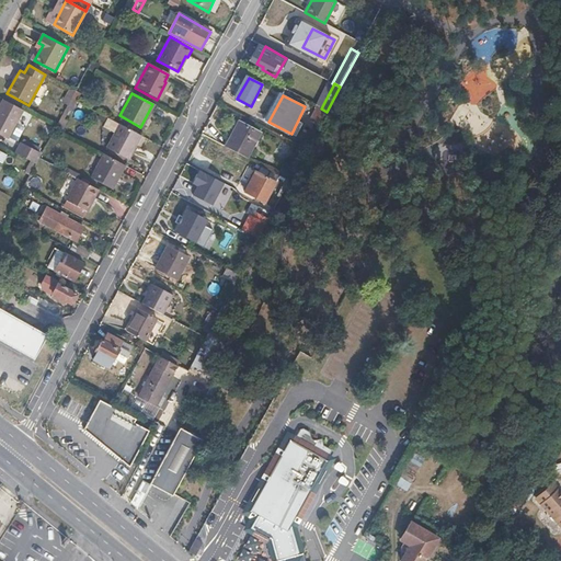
[(0,134),(9,139),(25,111),(4,99),(0,106),(0,134)]
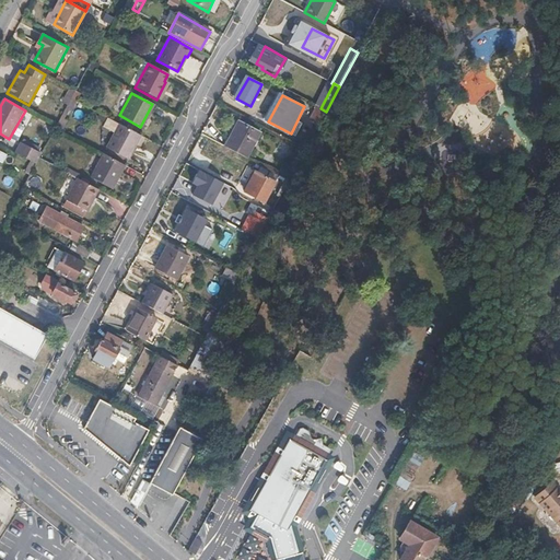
[(307,128),(315,132),(325,114),(317,109),(307,128)]
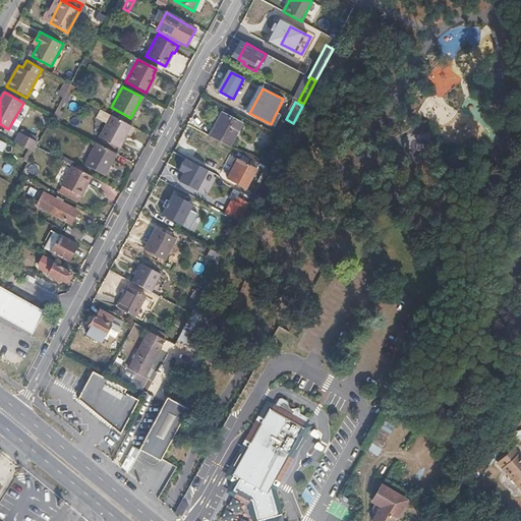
[(231,148),(243,123),(222,112),(209,135),(231,148)]
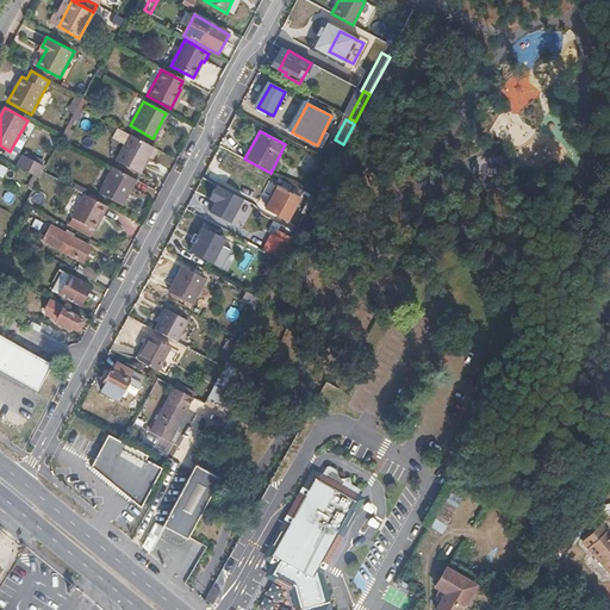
[(141,175),(154,149),(130,136),(117,162),(141,175)]
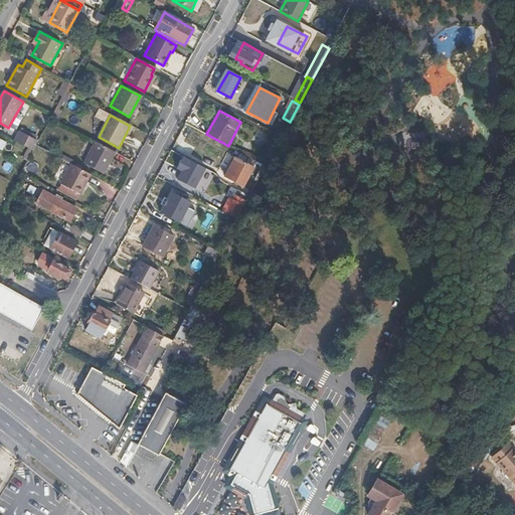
[(16,139),(34,150),(36,146),(40,140),(21,130),(16,139)]
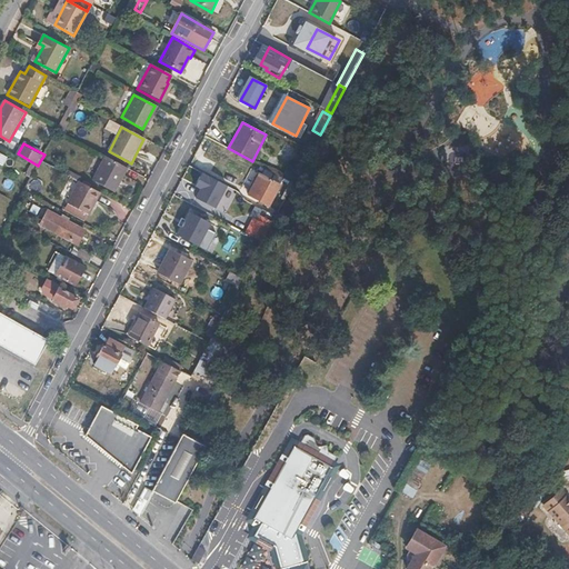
[(278,172),(285,160),(275,155),(268,167),(278,172)]
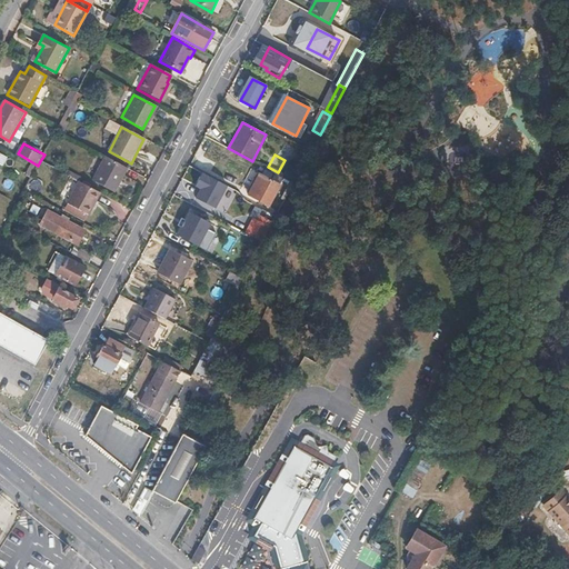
[(115,193),(128,169),(106,157),(92,181),(115,193)]
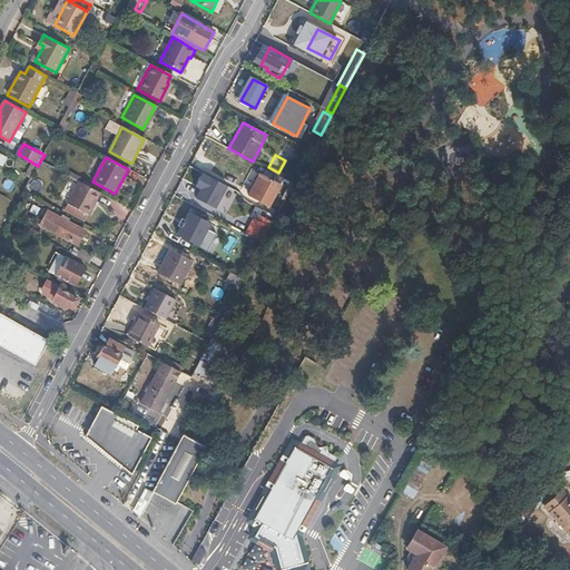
[(285,160),(278,173),(286,177),(287,173),(292,176),(297,166),(285,160)]
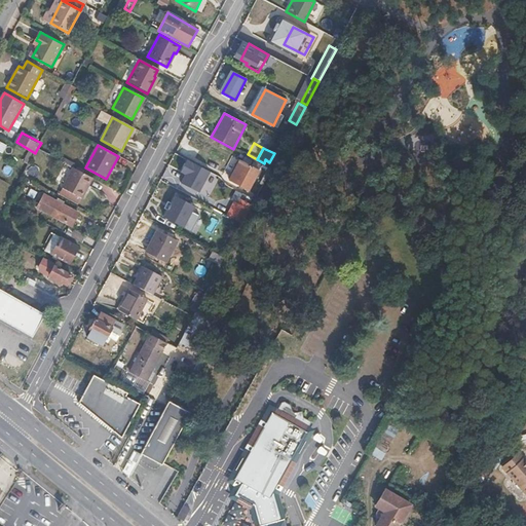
[(241,158),(231,177),(250,187),(260,167),(241,158)]
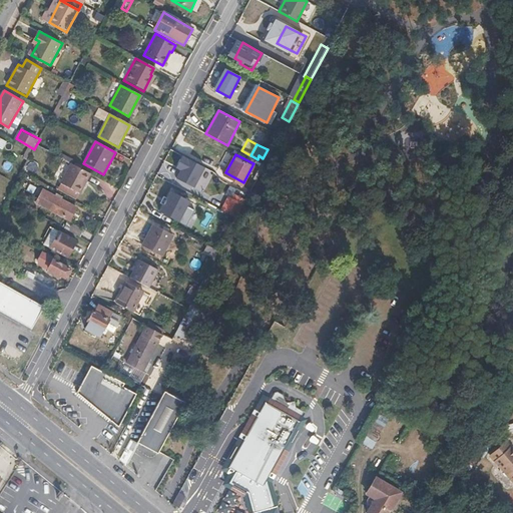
[(78,194),(89,174),(70,163),(58,184),(78,194)]
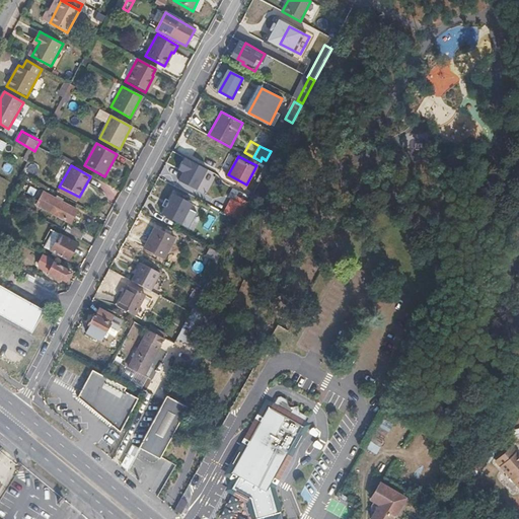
[(71,223),(77,211),(44,193),(38,205),(71,223)]
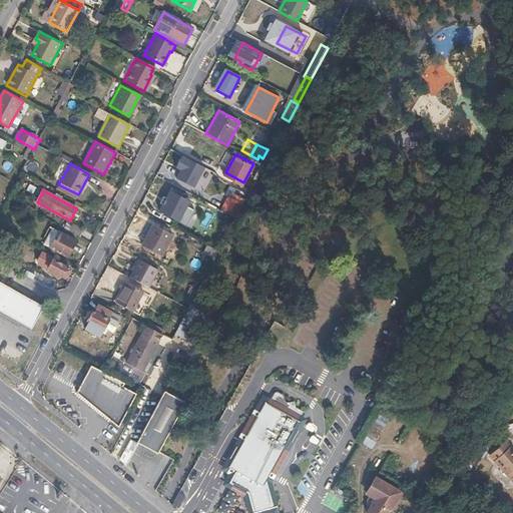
[(183,224),(194,203),(172,192),(161,213),(183,224)]
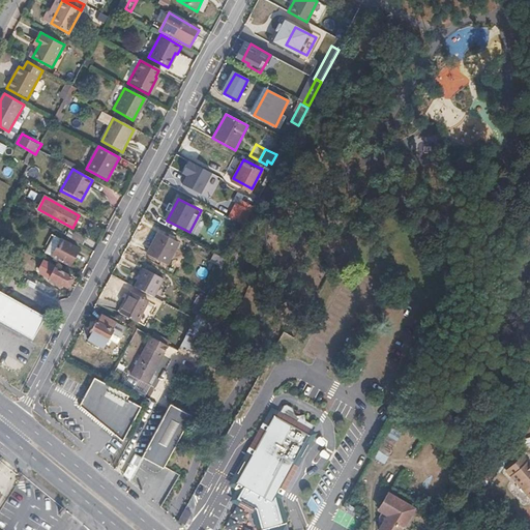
[(229,217),(244,226),(251,215),(255,207),(243,201),(241,206),(236,203),(229,217)]
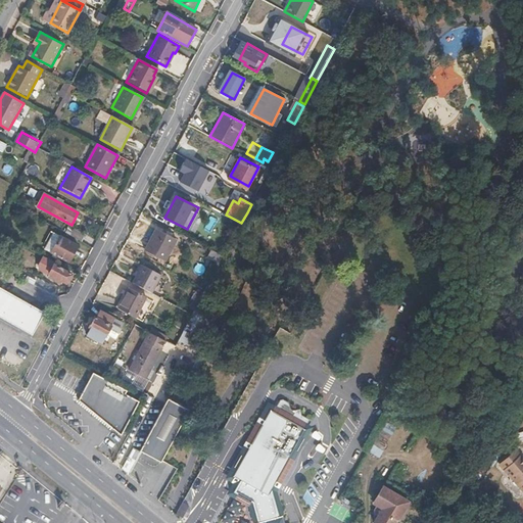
[(75,229),(70,237),(82,242),(86,235),(75,229)]
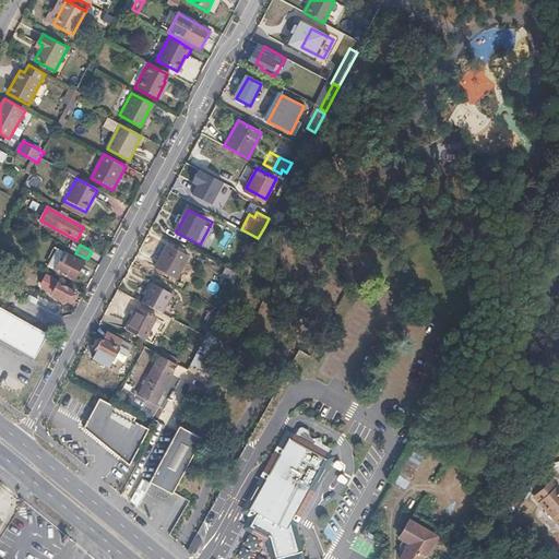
[(168,245),(154,270),(176,282),(189,257),(168,245)]
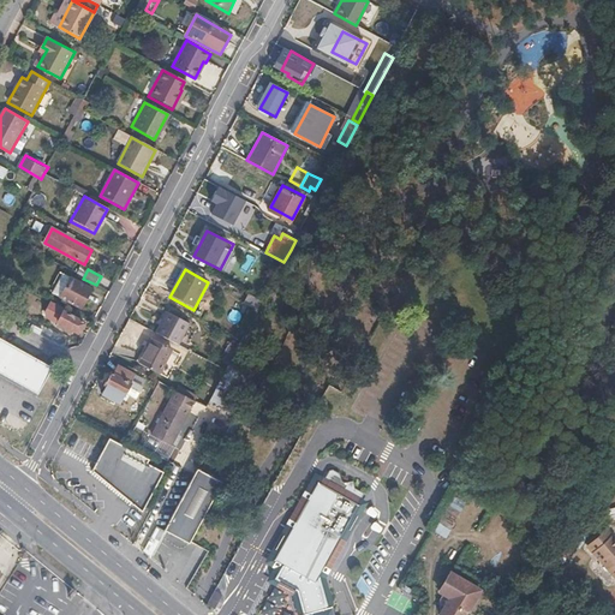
[(54,293),(82,308),(91,290),(64,275),(54,293)]
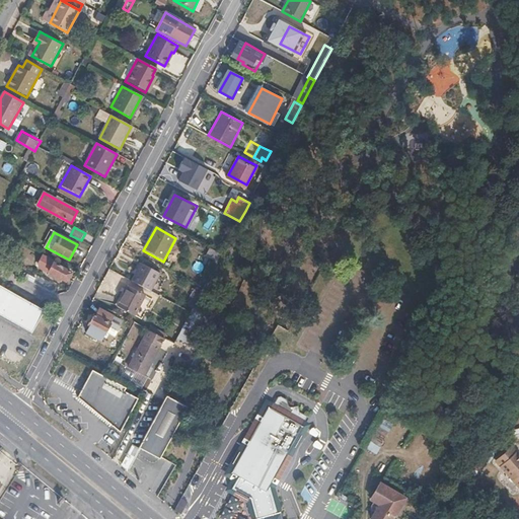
[(0,252),(1,253),(9,236),(4,234),(0,240),(0,252)]
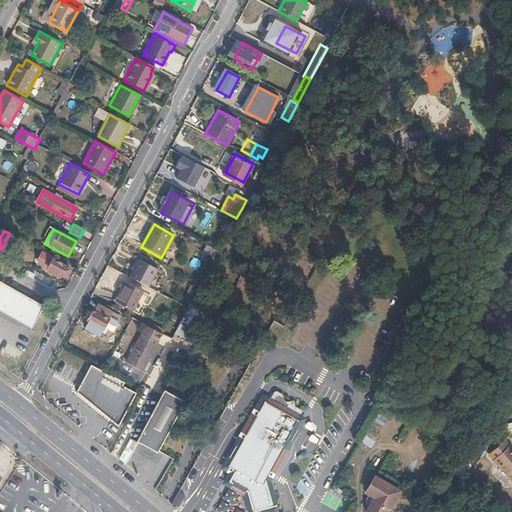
[(204,253),(215,259),(219,251),(208,246),(204,253)]
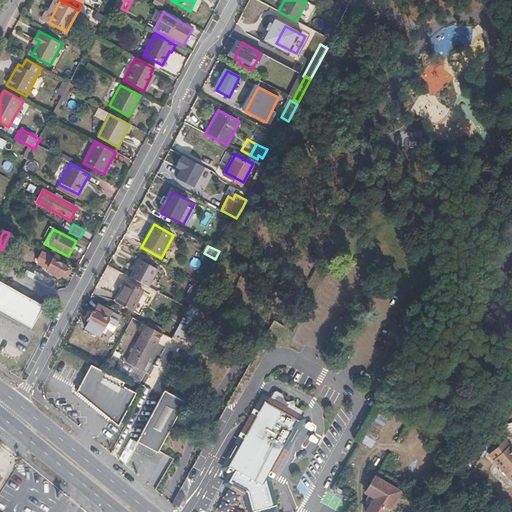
[(49,269),(54,260),(55,258),(44,252),(39,261),(40,264),(49,269)]
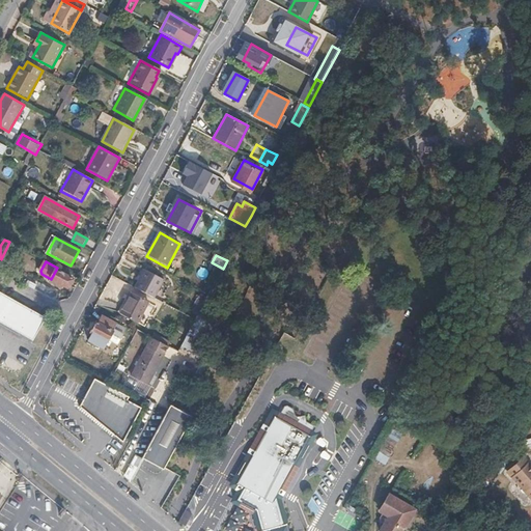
[(147,268),(138,285),(158,296),(166,278),(147,268)]
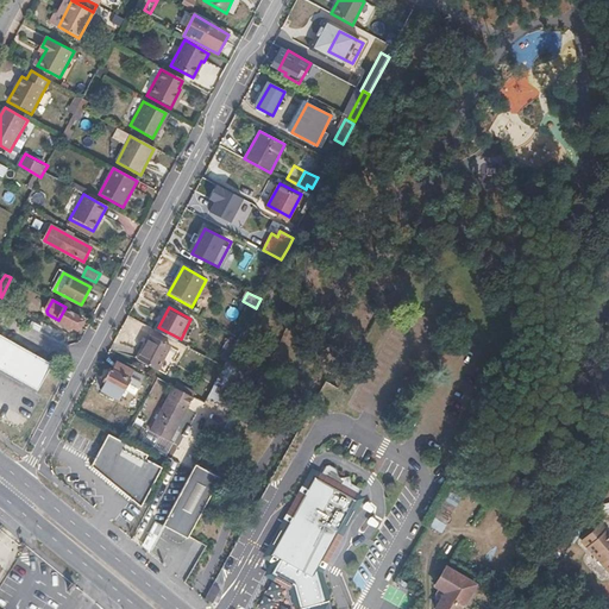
[(58,320),(57,322),(71,331),(74,328),(77,331),(83,320),(64,309),(58,320)]
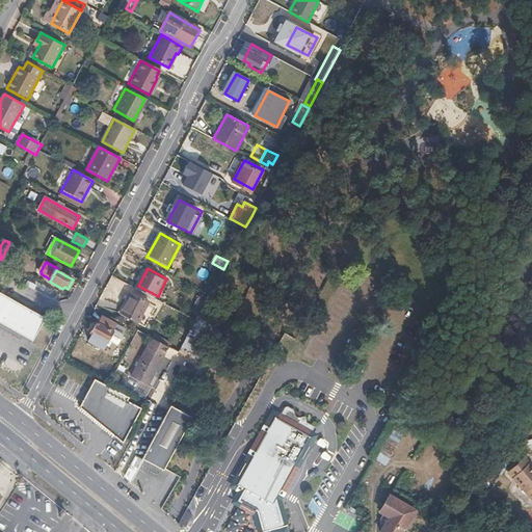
[(141,321),(152,300),(135,291),(125,312),(141,321)]
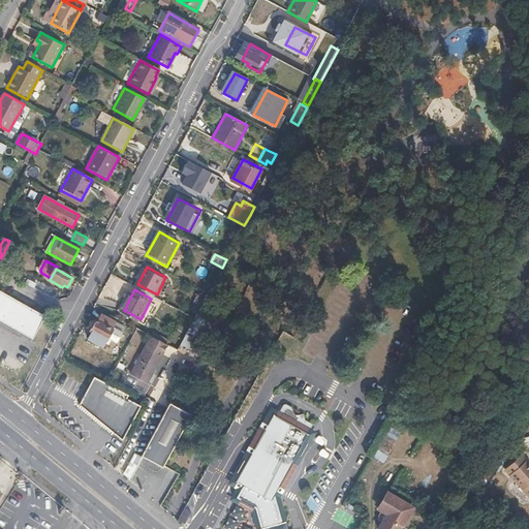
[(0,291),(0,322),(32,340),(45,315),(0,291)]
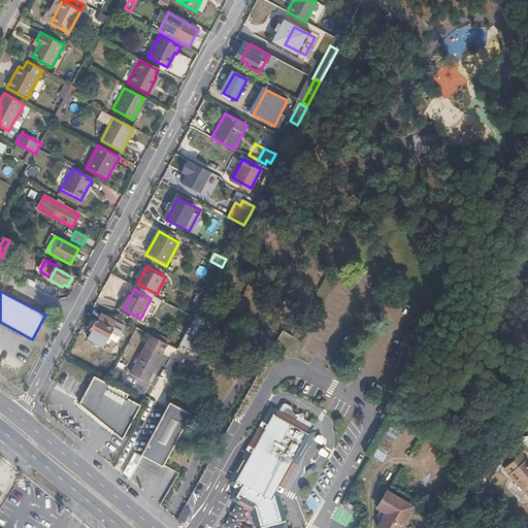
[(119,321),(105,314),(101,321),(98,319),(93,328),(101,332),(98,337),(108,342),(119,321)]
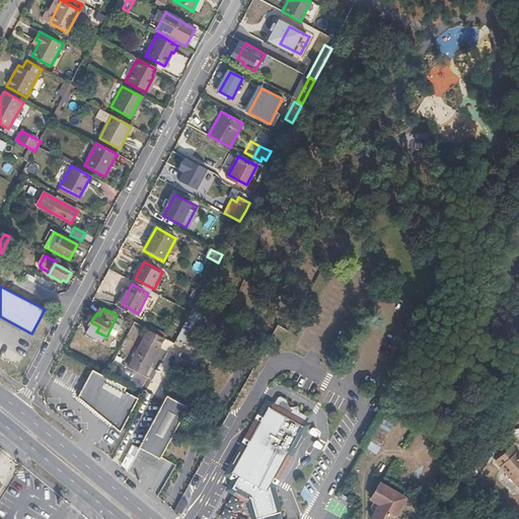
[(256,331),(270,339),(277,325),(265,318),(256,331)]
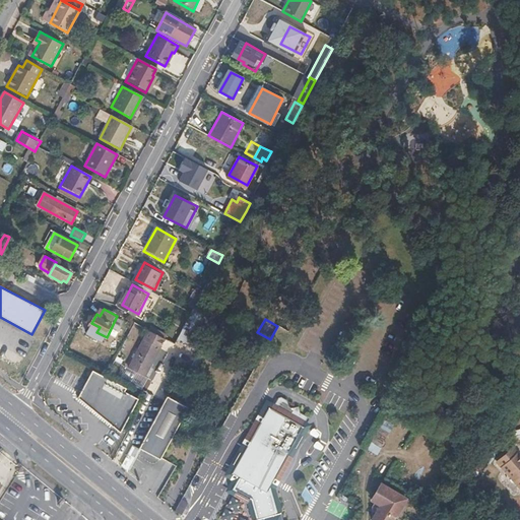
[(150,377),(171,338),(154,330),(134,368),(150,377)]
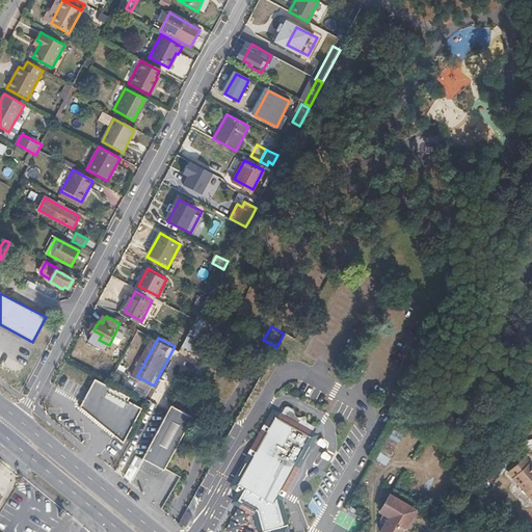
[(91,389),(83,405),(126,442),(143,406),(130,399),(132,396),(98,377),(91,389)]
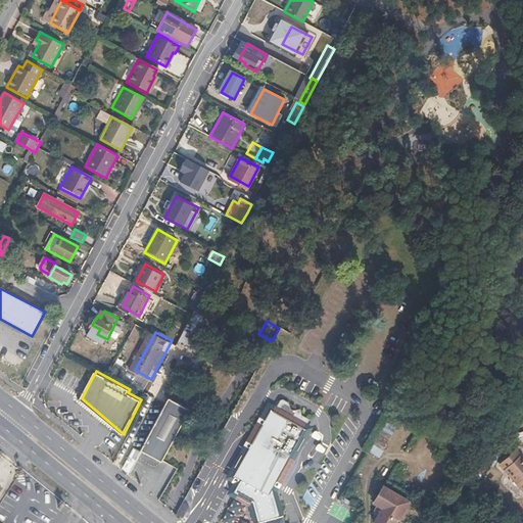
[(233,476),(241,480),(268,495),(272,489),(277,492),(295,461),(290,458),(310,424),(295,416),(298,411),(292,408),(290,401),(284,397),(282,398),(275,411),(271,409),(233,476)]
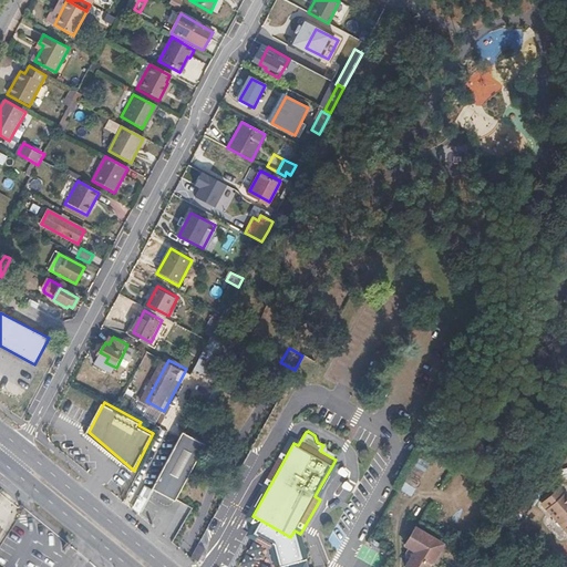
[(204,449),(181,435),(152,490),(151,493),(173,505),(204,449)]
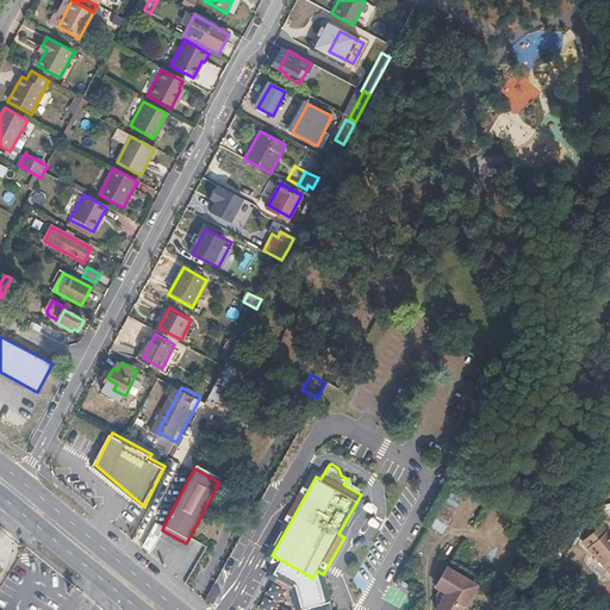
[(142,547),(149,552),(162,530),(163,527),(156,522),(142,547)]
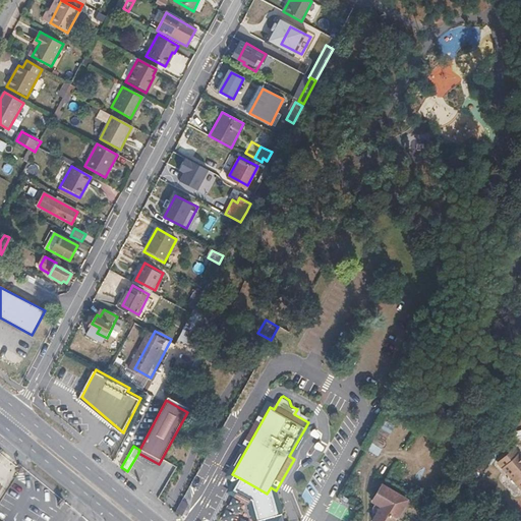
[(520,454),(515,448),(498,464),(520,490),(520,454)]
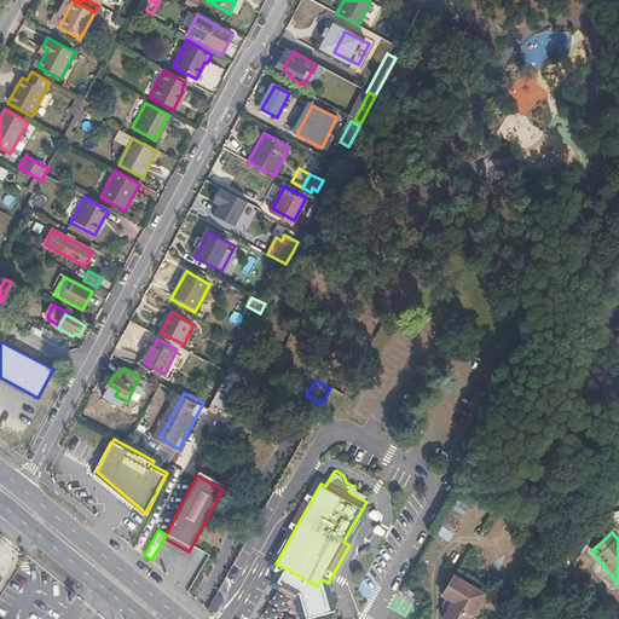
[(322,579),(317,586),(285,568),(277,583),(299,595),(306,618),(330,612),(322,579)]
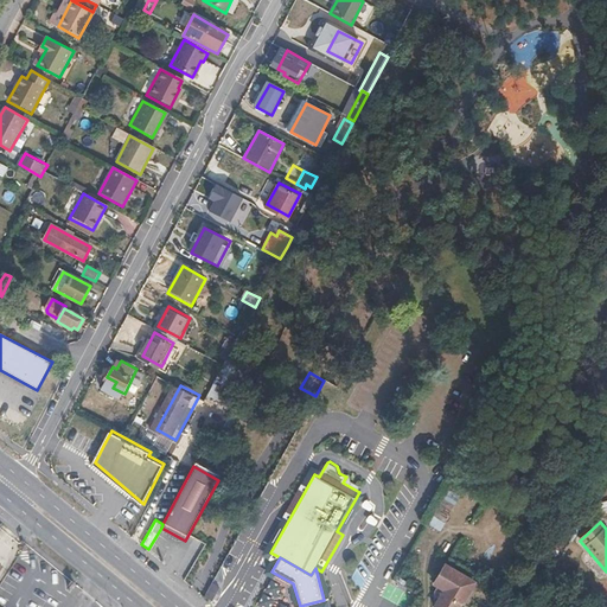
[(447,564),(435,582),(448,590),(436,606),(461,606),(470,594),(464,592),(471,579),(447,564)]
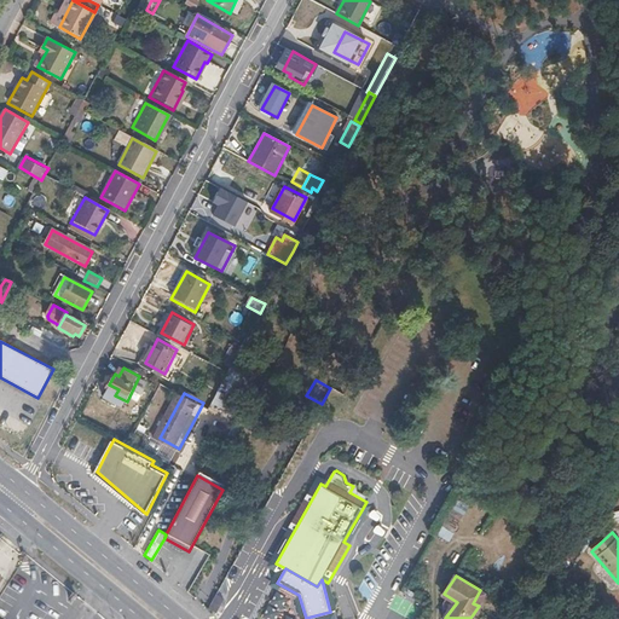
[(225,601),(217,596),(209,611),(217,615),(225,601)]
